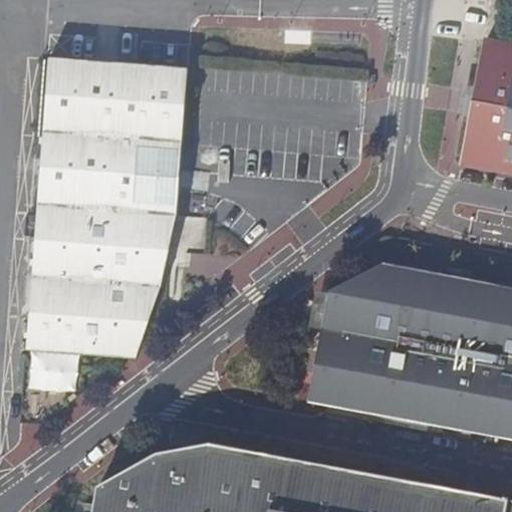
[(511,45),(485,40),(461,163),(511,172),(511,45)]
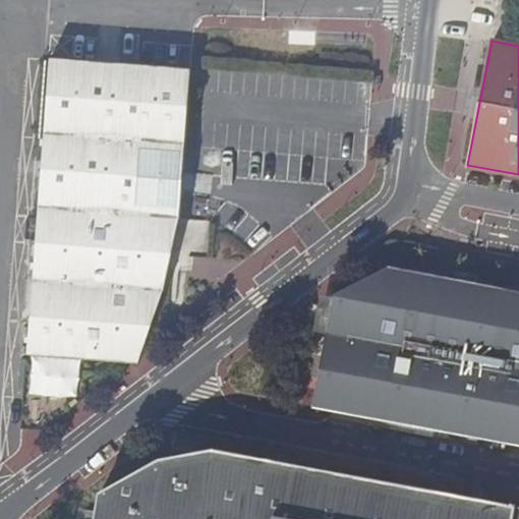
[(177,218),(187,71),(187,67),(50,56),(25,352),(100,359),(137,362),(165,287),(173,235),(177,218)]
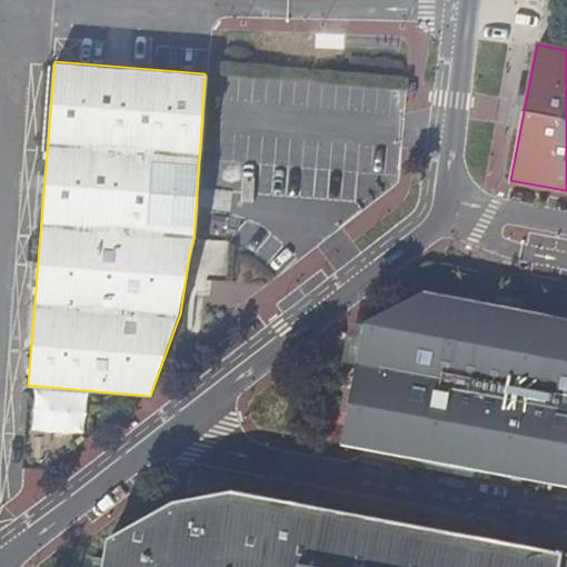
[(345,407),(335,443),(566,484),(566,319),(418,294),(360,328),(345,407)]
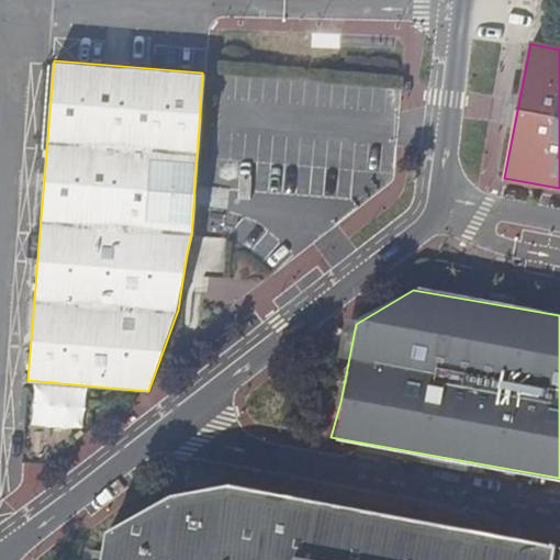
[(104,417),(108,388),(28,380),(25,410),(104,417)]
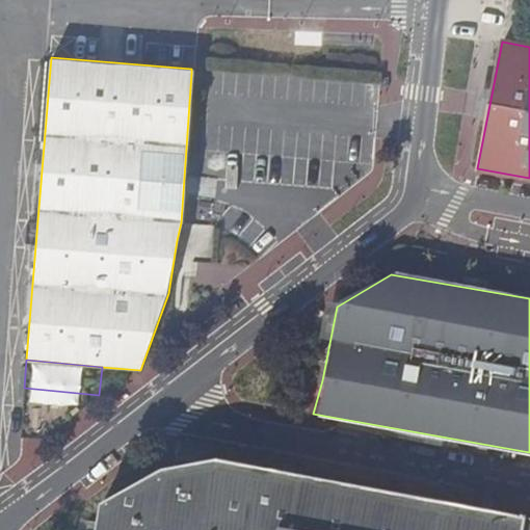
[(520,529),(522,523),(219,459),(160,474),(105,503),(98,529),(520,529)]
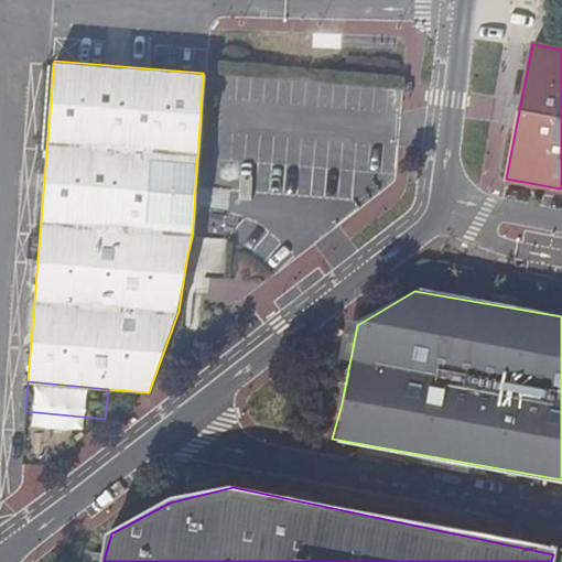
All buildings are outlined.
